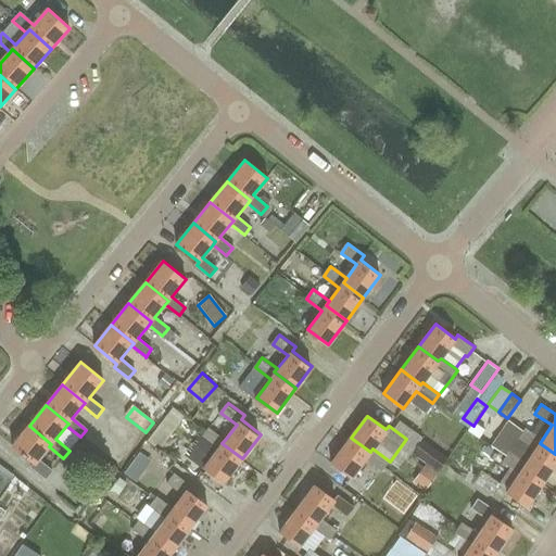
[(474,426),(468,432),(479,440),(484,431),(475,424),(474,426)]
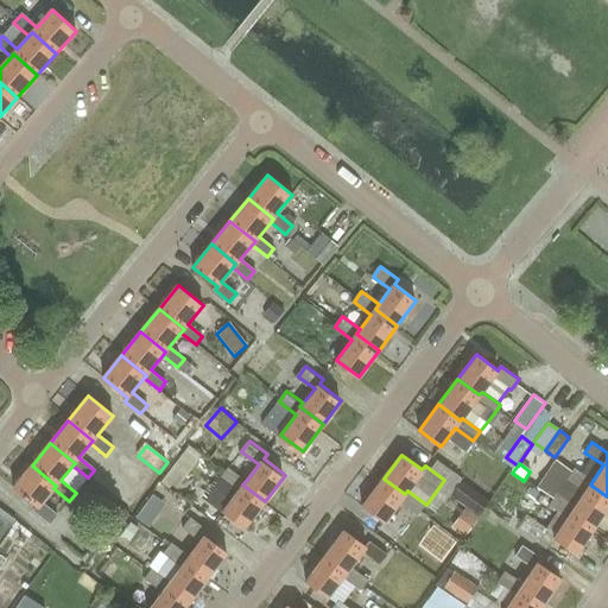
[(32,466),(13,488),(38,508),(36,511),(50,523),(57,515),(42,502),(54,488),(56,486),(32,466)]
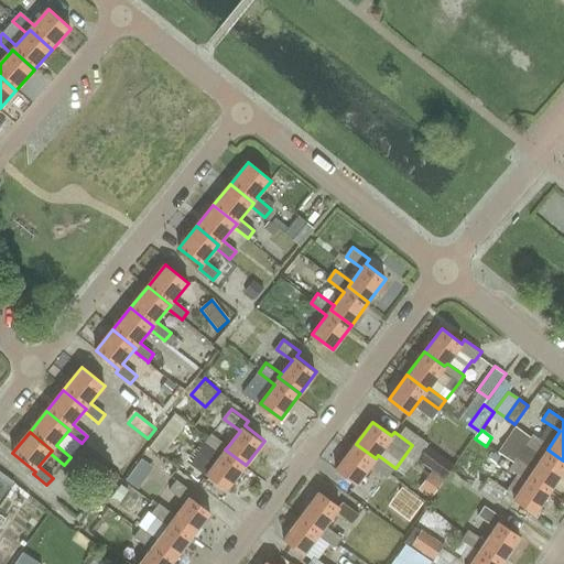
[(225,449),(228,446),(213,434),(198,452),(215,464),(206,475),(227,490),(246,465),(225,449)]
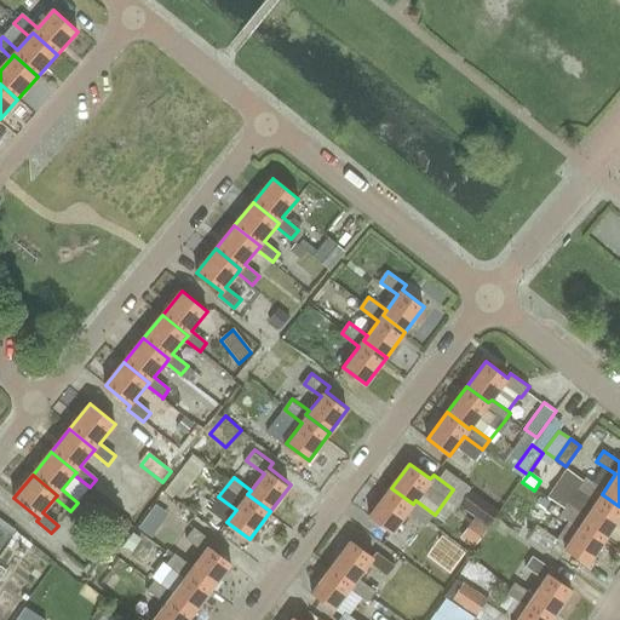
[(584,522),(607,538),(619,517),(619,506),(602,494),(604,491),(585,478),(578,488),(568,504),(586,517),(584,522)]
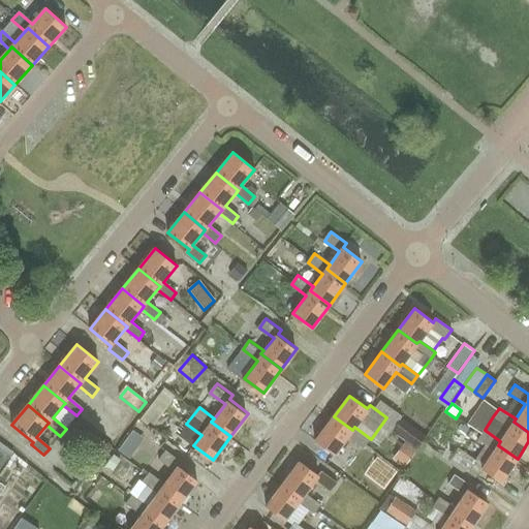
[(364,448),(371,439),(354,427),(352,430),(334,416),(315,440),(334,455),(347,436),(364,448)]
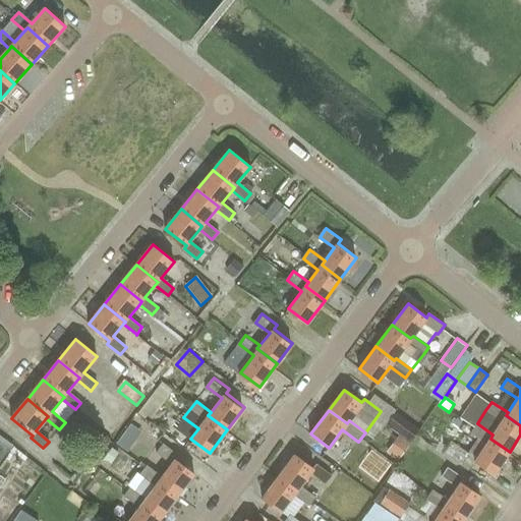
[(387,425),(410,443),(420,430),(396,412),(387,425)]
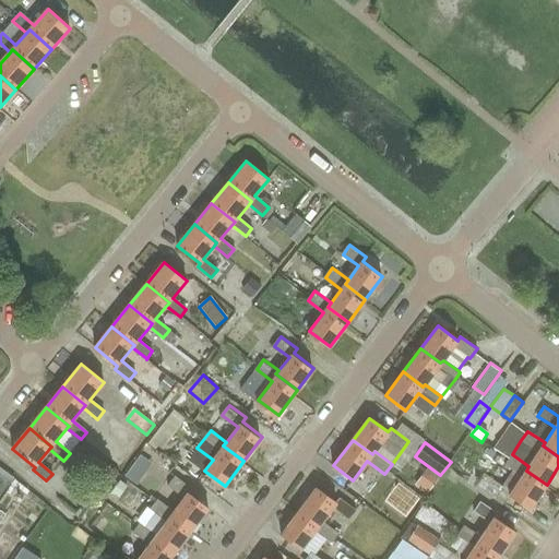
[(526,471),(528,466),(512,454),(506,465),(512,470),(504,482),(487,470),(476,486),(503,504),(510,495),(531,509),(547,485),(526,471)]
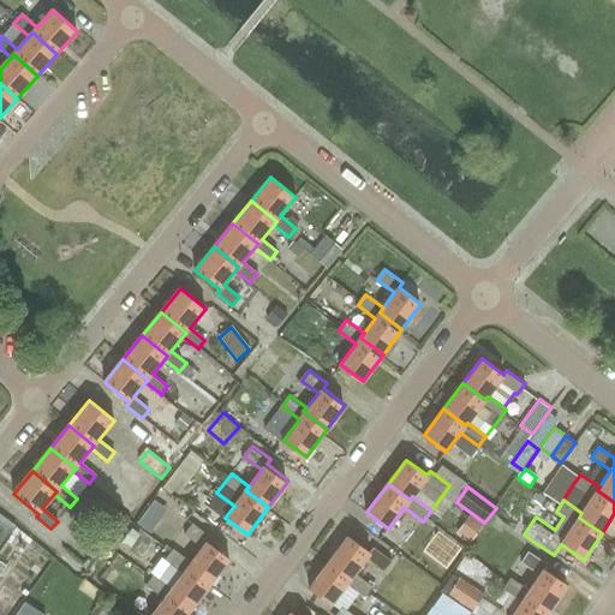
[(472,517),(459,535),(470,542),(483,525),(472,517)]
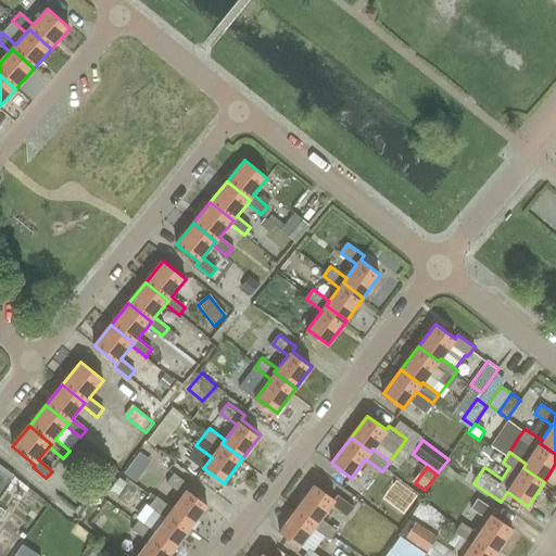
[(0,492),(10,480),(0,472),(0,492)]
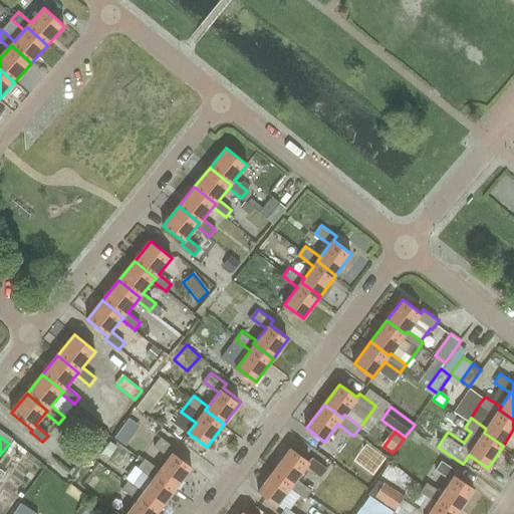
[(162,437),(156,446),(171,457),(160,471),(158,473),(177,487),(193,467),(174,453),(178,449),(162,437)]
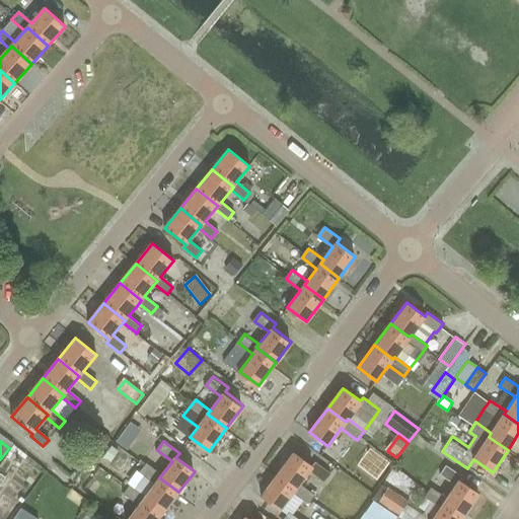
[(295,452),(279,473),(296,487),(299,484),(308,470),(324,483),(330,473),(315,462),(312,465),(295,452)]
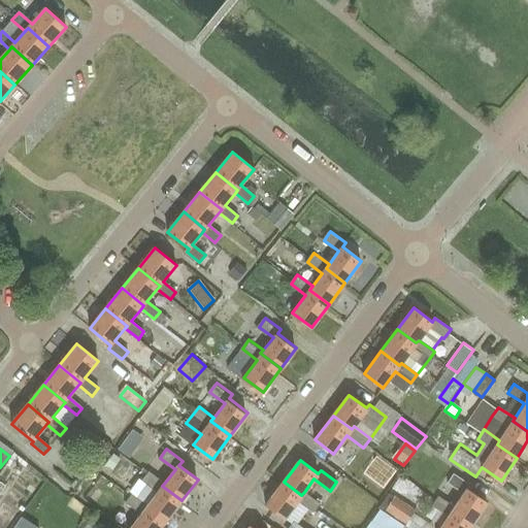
[(165,523),(182,500),(162,486),(164,484),(149,472),(141,482),(157,493),(147,505),(145,508),(165,523)]
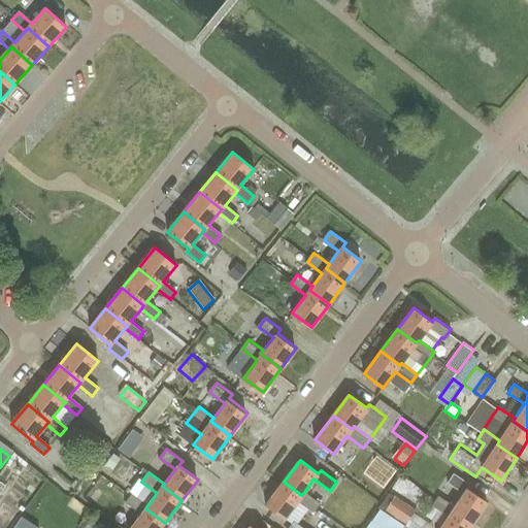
[(454,473),(448,483),(464,494),(455,507),(453,510),(472,524),(487,502),(468,489),(470,485),(454,473)]
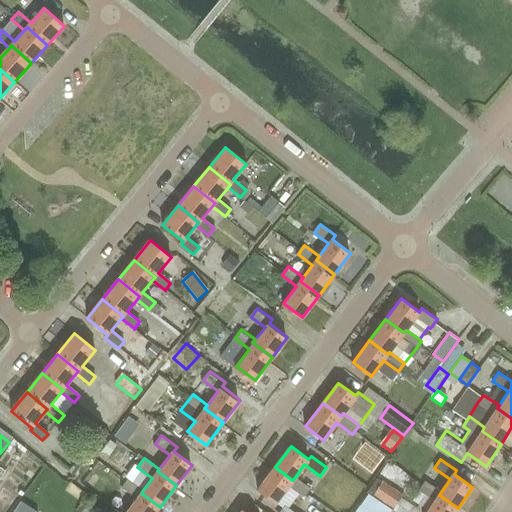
[(275,467),(258,489),(276,502),(289,486),(304,497),(311,489),(295,477),(292,480),(275,467)]
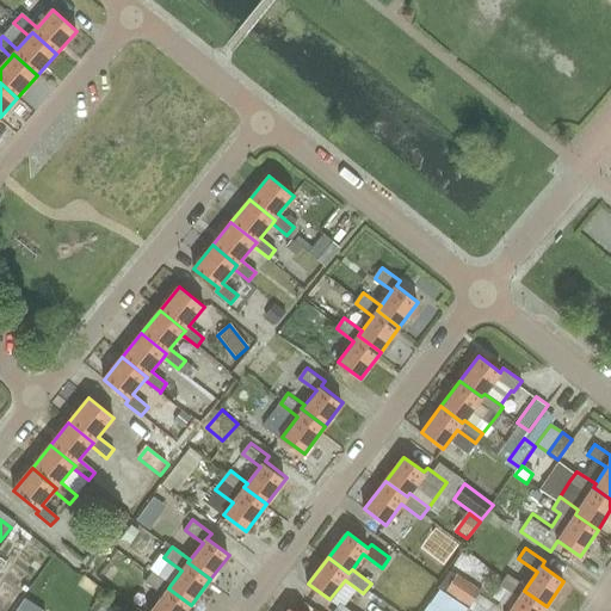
[(152,610),(185,610),(191,605),(168,588),(171,585),(153,572),(144,582),(164,596),(152,610)]
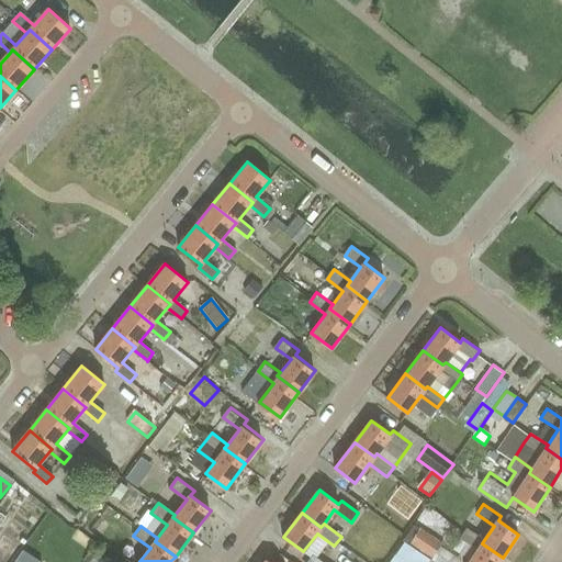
[(467,528),(460,538),(478,550),(469,561),(499,561),(503,558),(482,543),(484,540),(467,528)]
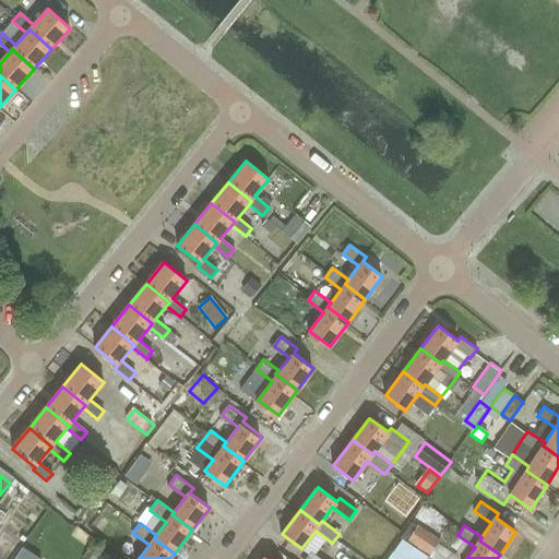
[(440,542),(418,527),(408,542),(430,556),(440,542)]
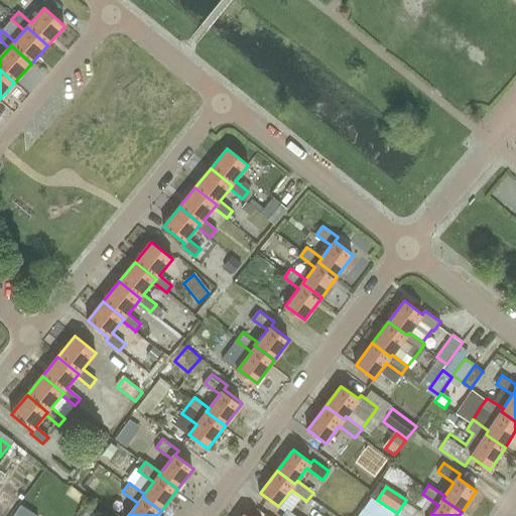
[(0,515),(11,515),(19,504),(3,493),(0,496),(0,515)]
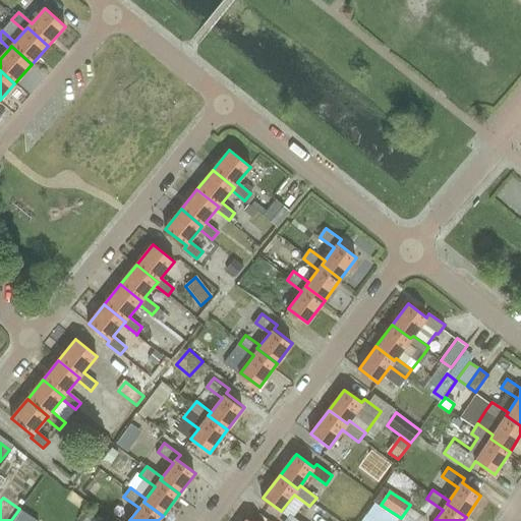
[(36,520),(20,511),(13,520),(36,520)]
